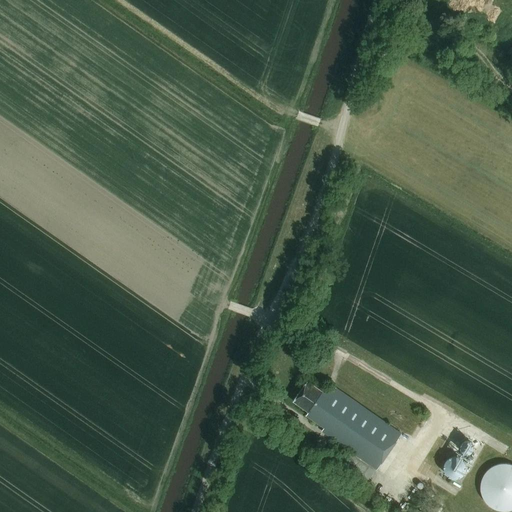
[(375,472),(400,436),(335,390),(332,394),(325,389),(322,394),(306,383),(292,403),(308,414),(306,416),(324,428),(320,433),(350,454),(340,469),(365,486),(375,472)]
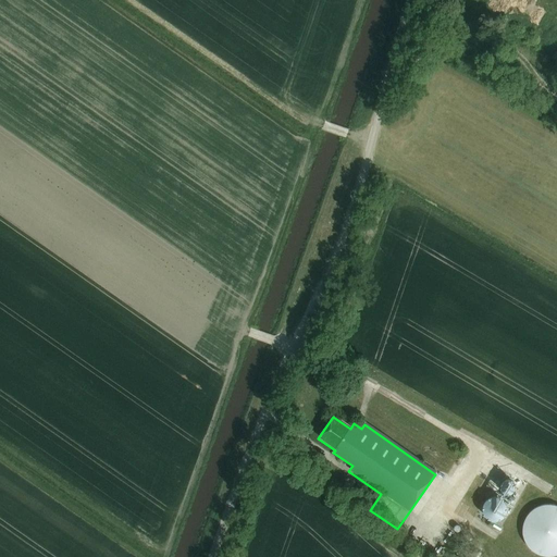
[(500,485),(500,487),(500,489),(502,491),(503,492),(504,493),(506,494),(508,494),(510,494),(511,493),(512,493),(515,491),(515,490),(516,487),(515,485),(515,483),(512,482),(511,481),(510,480),(508,480),(506,480),(504,481),(503,482),(502,483),(500,485)]
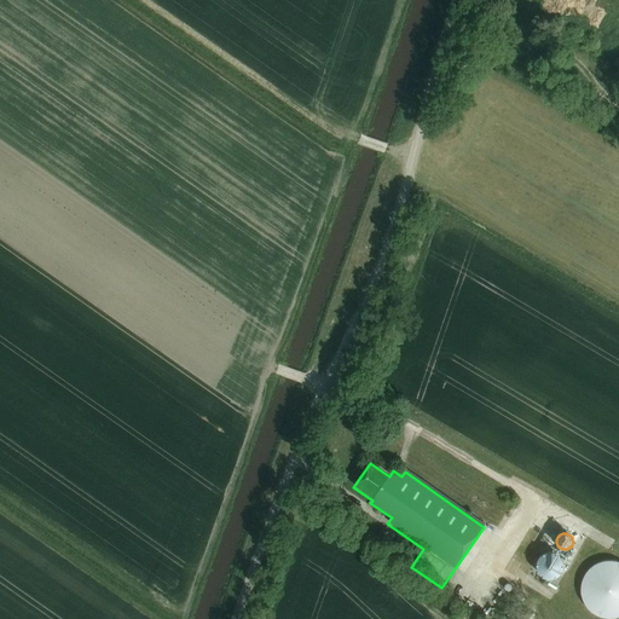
[(537,563),(537,566),(537,567),(537,568),(538,571),(538,572),(539,574),(541,576),(543,577),(544,578),(547,578),(549,579),(550,579),(553,579),(554,578),(556,578),(557,577),(559,576),(560,574),(561,573),(562,572),(563,570),(563,567),(563,566),(563,563),(563,561),(562,560),(561,557),(560,556),(559,555),(557,554),(556,553),(554,553),(553,553),(550,551),(549,551),(547,553),(544,553),(543,554),(541,555),(539,556),(538,559),(538,560),(537,562),(537,563)]
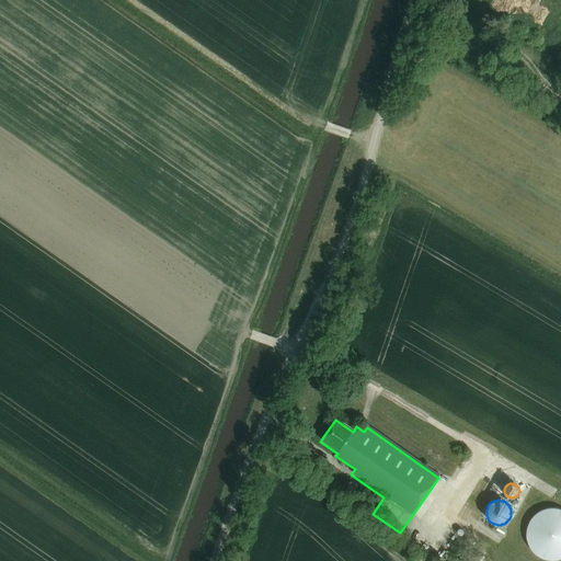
[(560,508),(560,510),(554,507),(548,508),(541,511),(536,514),(531,518),(528,524),(527,530),(527,537),(528,544),(531,549),(536,554),(541,558),(548,560),(554,560),(560,559),(560,558),(560,508)]
